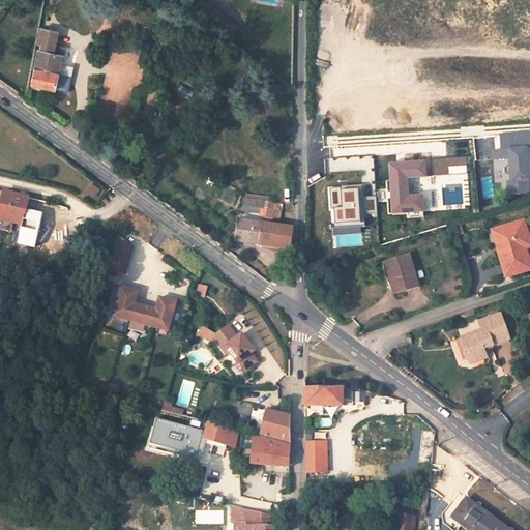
[(151,12),(148,5),(143,7),(146,15),(151,12)]
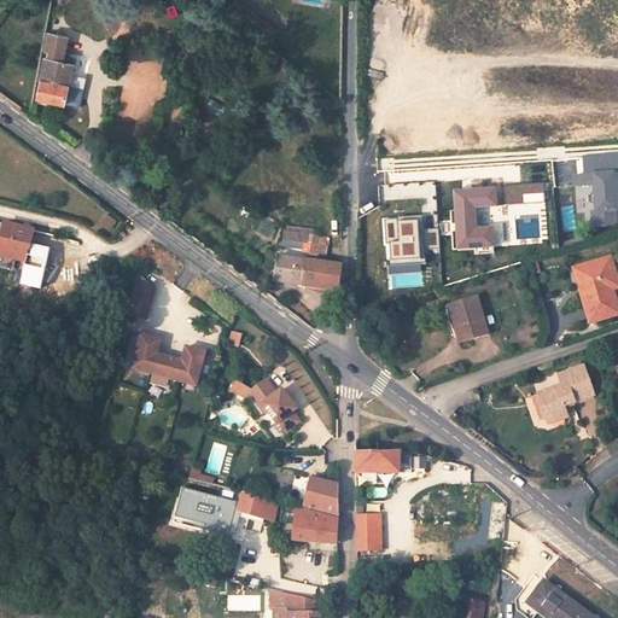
[(278,29),(260,17),(248,33),(266,47),(278,29)]
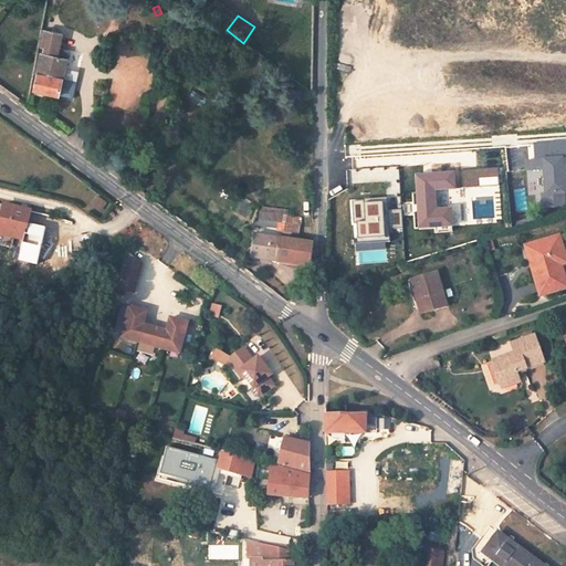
[(59,95),(67,60),(56,56),(61,37),(41,31),(39,45),(45,48),(43,53),(42,53),(34,90),(59,95)]
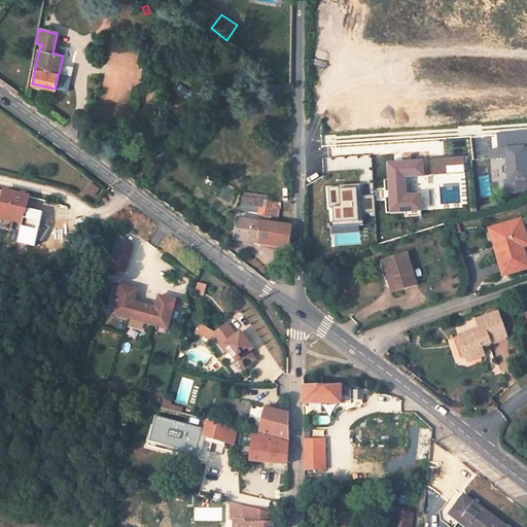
[(526,147),(526,132),(513,134),(514,148),(506,149),(506,157),(508,181),(525,180),(523,148),(526,147)]
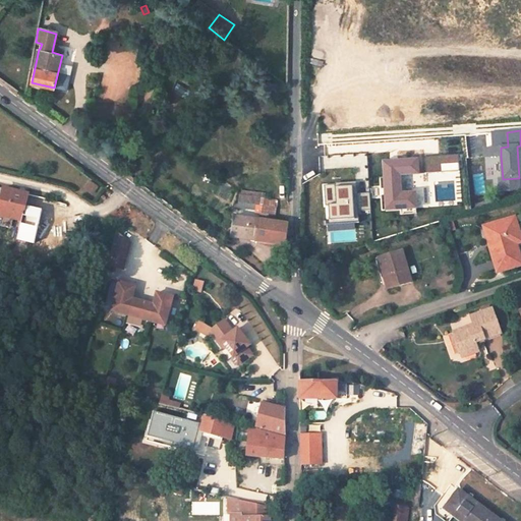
[(501,148),(484,149),(485,157),(501,156),(501,148)]
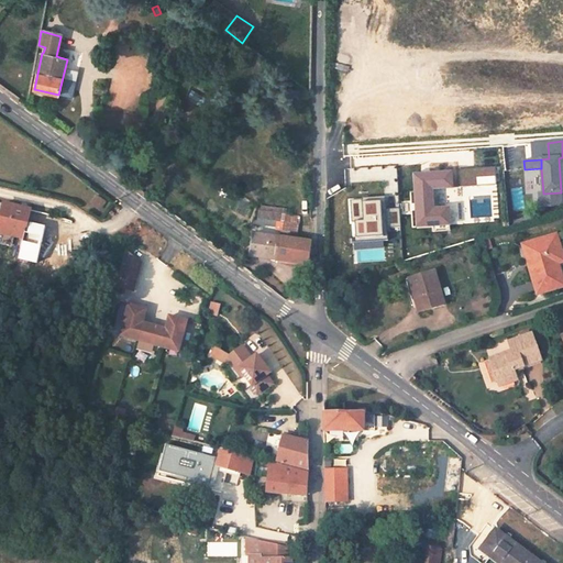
[(383,233),(407,233),(407,220),(407,183),(383,183),(383,233)]
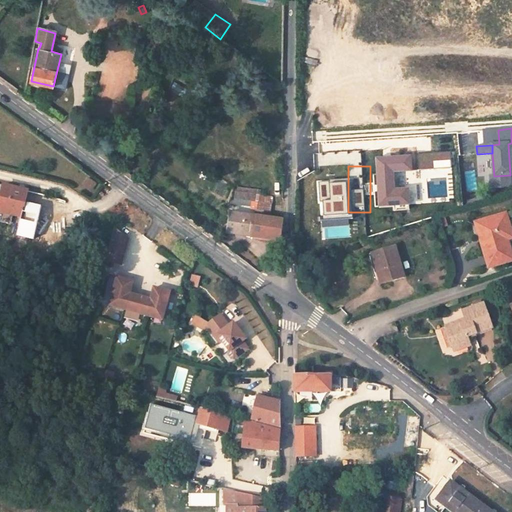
[(84,186),(90,191),(95,183),(90,179),(84,186)]
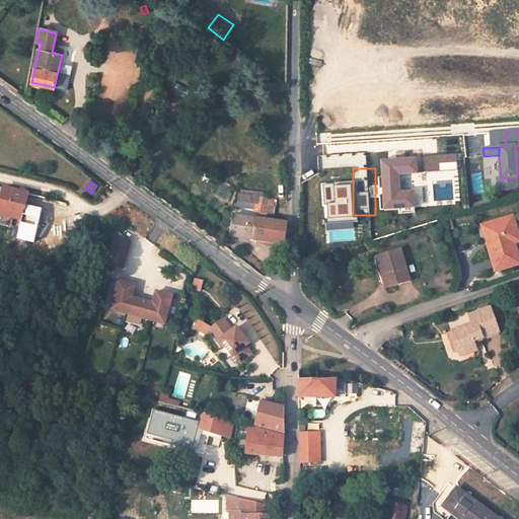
[(0,202),(0,214),(21,220),(27,195),(3,189),(3,191),(0,190),(0,197),(1,198),(0,202)]
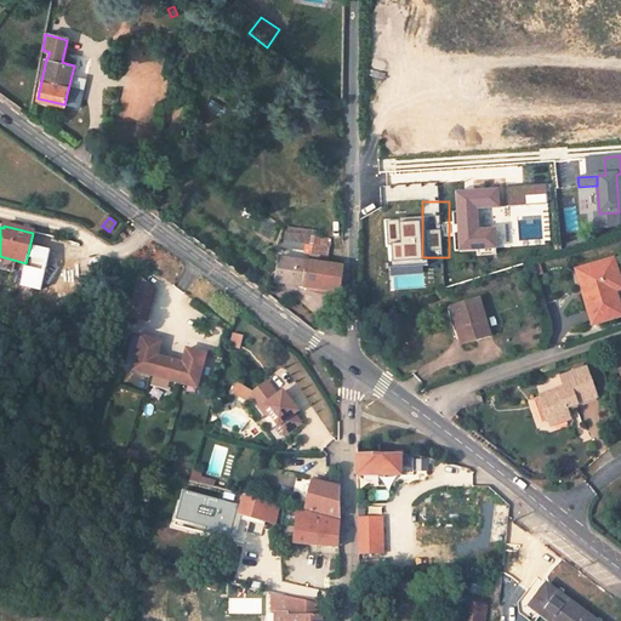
[(342,267),(328,265),(330,246),(314,244),(311,262),(280,257),(277,279),(308,288),(341,291),(342,267)]
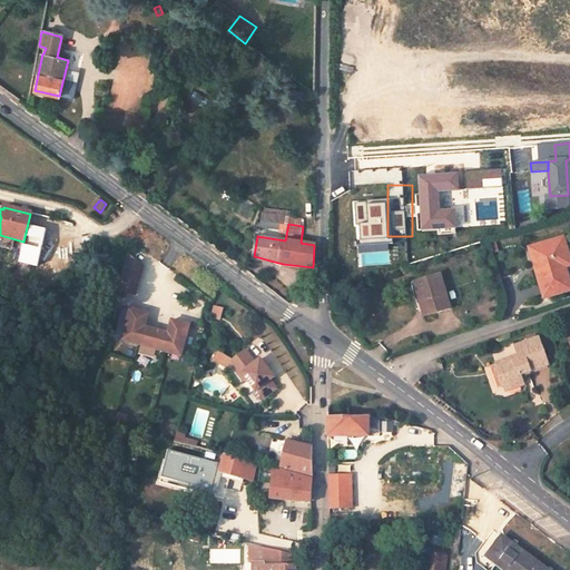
[(560,256),(567,254),(562,238),(539,245),(540,251),(532,253),(534,263),(538,262),(540,269),(538,271),(544,296),(569,290),(569,288),(563,266),(560,256)]
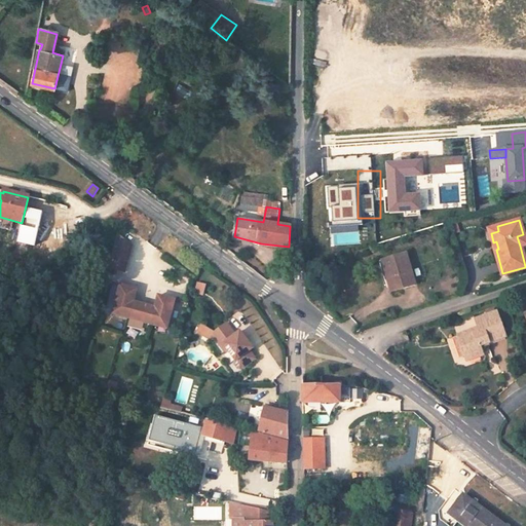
[(129,245),(115,234),(107,266),(122,271),(129,245)]
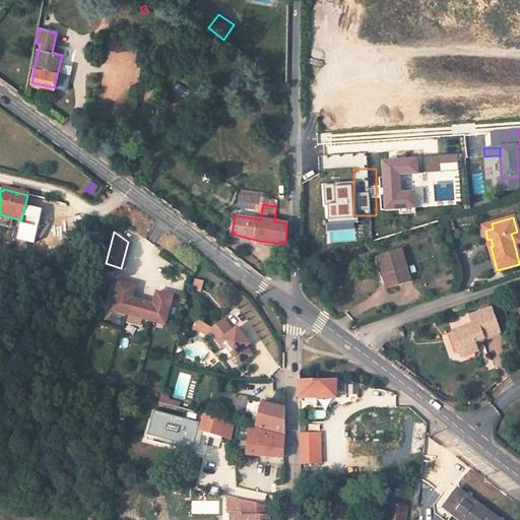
[(514,243),(519,241),(517,232),(511,234),(514,243)]
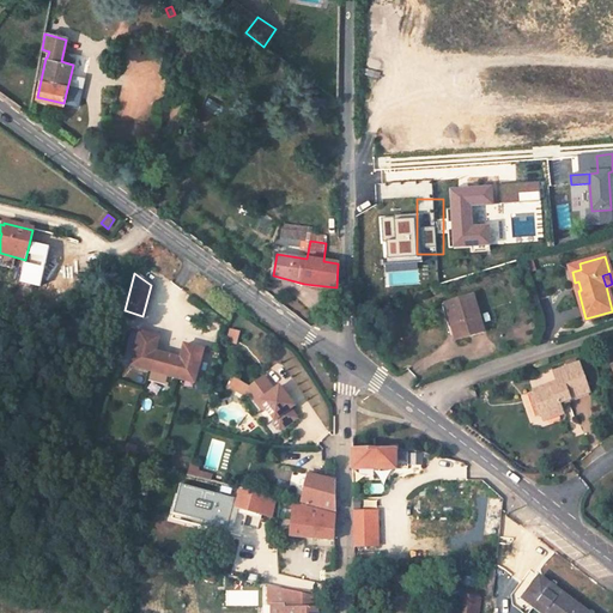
[(448,303),(455,325),(453,326),(456,339),(483,331),(472,295),(448,303)]
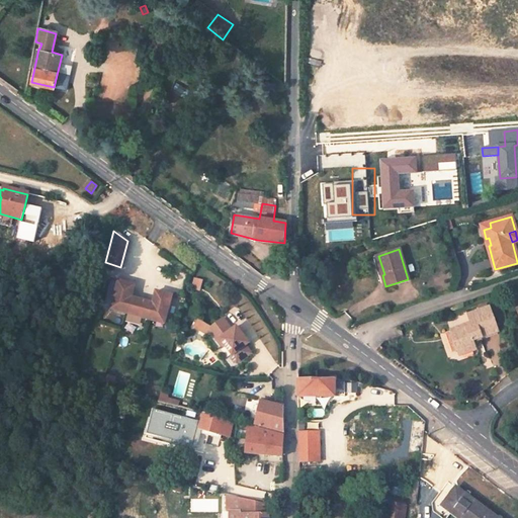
[(133,284),(116,280),(110,304),(125,308),(124,313),(147,319),(148,314),(164,318),(170,294),(154,290),(151,303),(128,296),(133,284)]
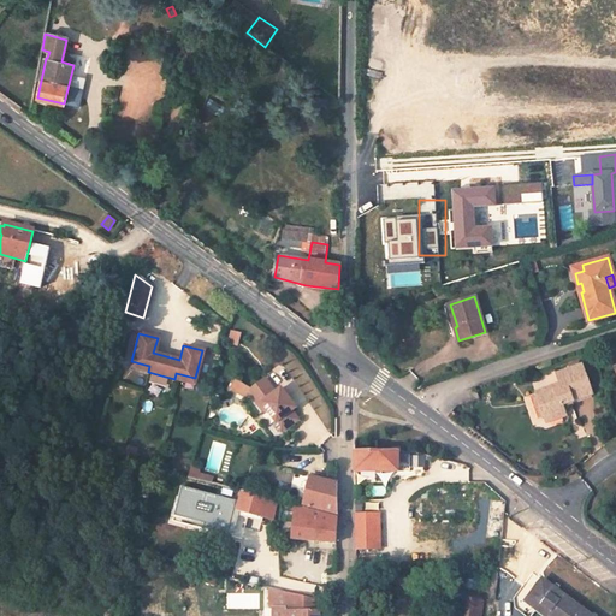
[(149,366),(131,361),(129,367),(148,372),(149,366)]
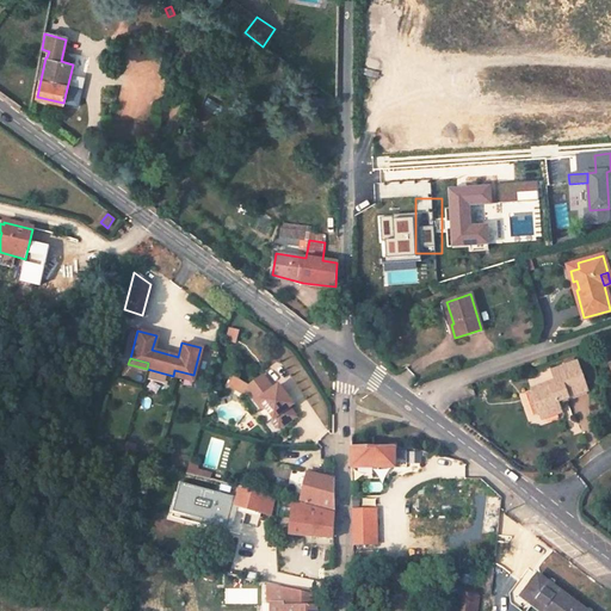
[(532,389),(539,414),(543,413),(556,408),(560,407),(557,402),(587,392),(576,362),(551,371),(555,381),(532,389)]
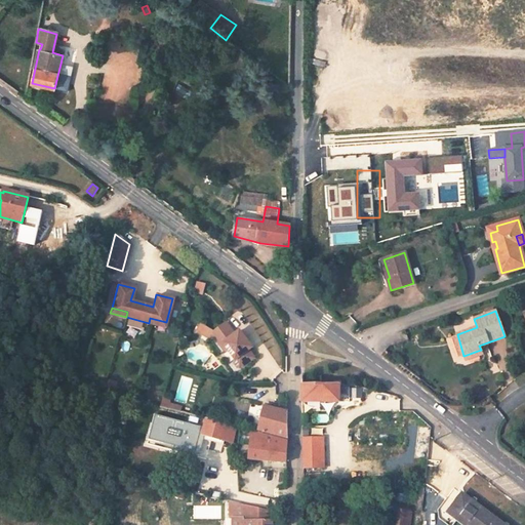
[(166,322),(150,318),(149,323),(165,327),(166,322)]
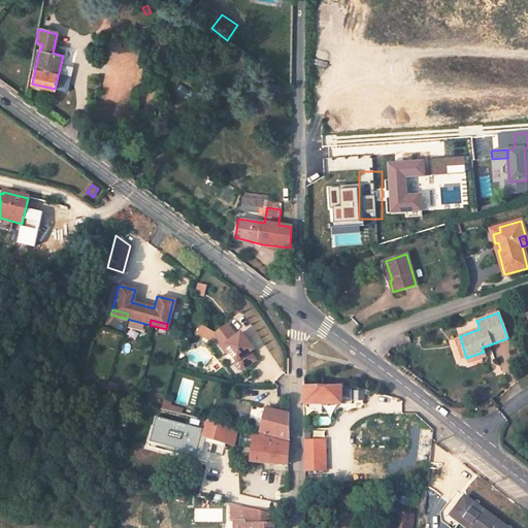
[(253,349),(240,332),(235,335),(227,323),(215,332),(215,336),(225,351),(229,352),(235,360),(235,364),(238,368),(241,369),(251,362),(251,361),(255,358),(250,351),(253,349)]
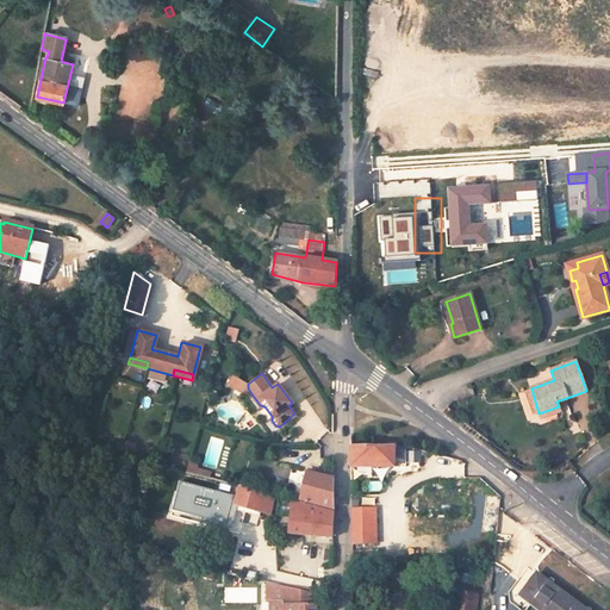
[(442,403),(437,409),(444,414),(448,408),(442,403)]
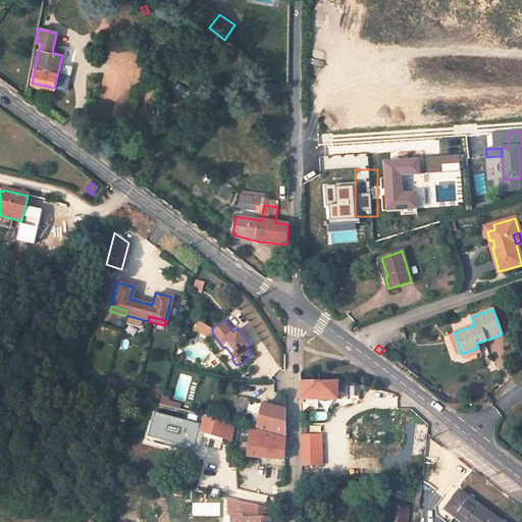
[(301,400),(337,400),(337,383),(301,383),(301,400)]
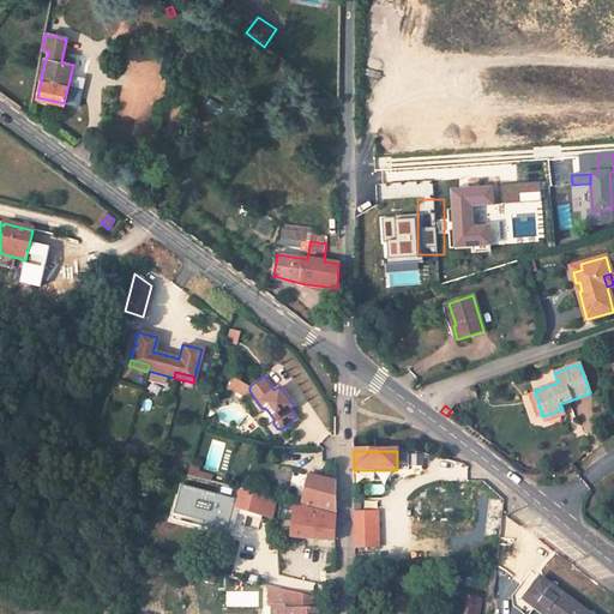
[(187,474),(196,476),(197,470),(198,467),(190,464),(187,474)]
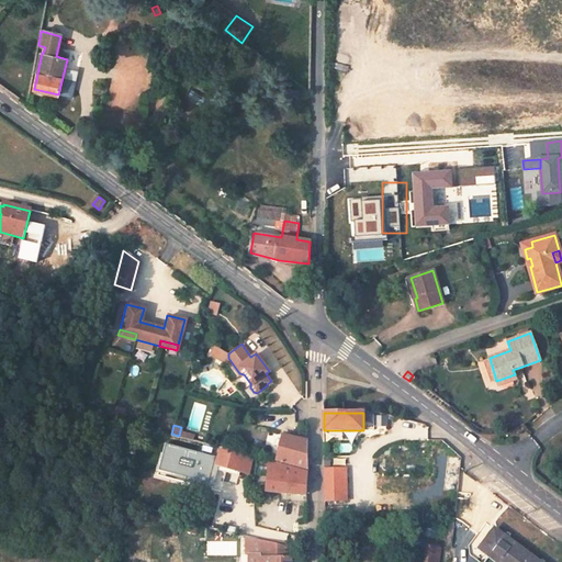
[(179,436),(191,439),(192,435),(180,430),(179,436)]
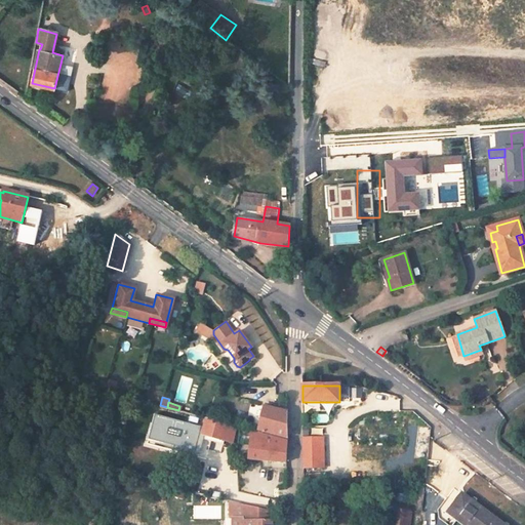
[(287,439),(287,413),(263,407),(257,431),(287,439)]
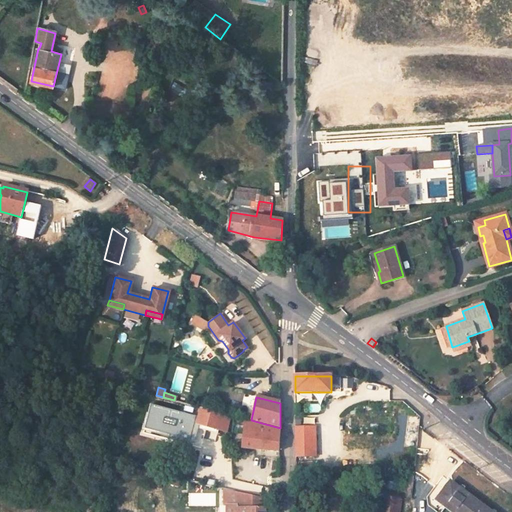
[(207,427),(226,432),(230,416),(200,408),(200,410),(190,409),(189,422),(198,423),(198,428),(206,430),(207,427)]
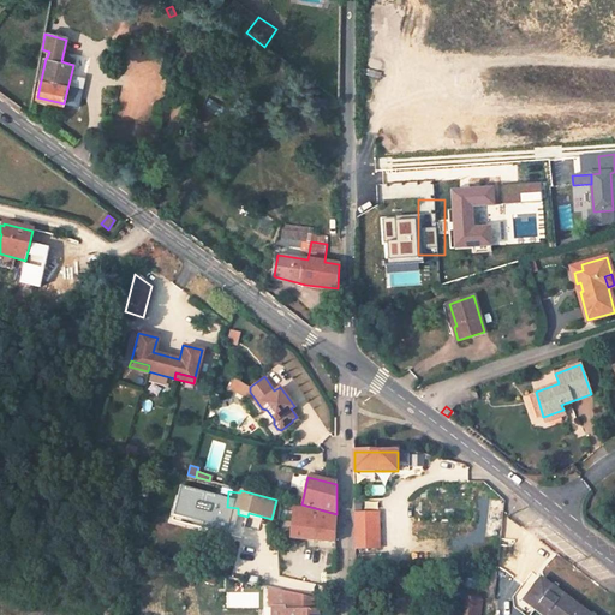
[(294,505),(291,538),(336,543),(336,517),(294,505)]
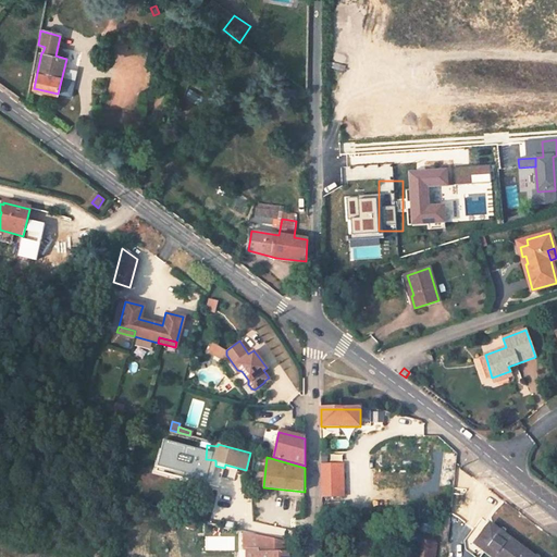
[(449,459),(446,487),(455,487),(457,459),(449,459)]
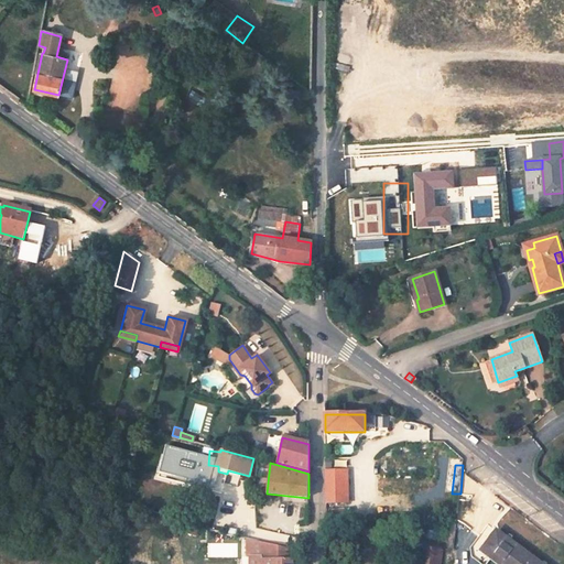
[(347,502),(347,470),(325,470),(325,503),(347,502)]
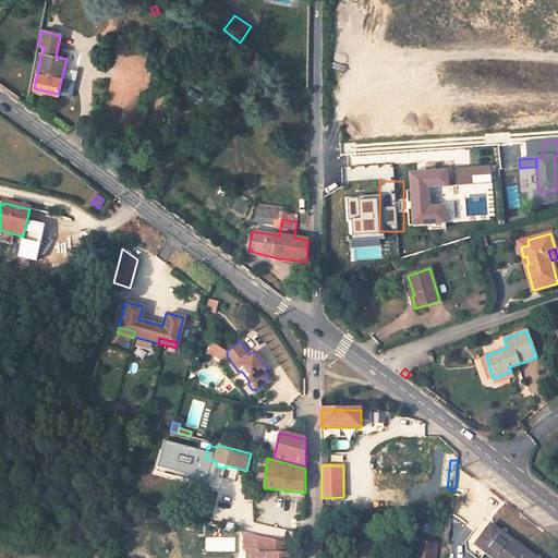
[(211,512),(204,511),(202,523),(209,524),(211,512)]
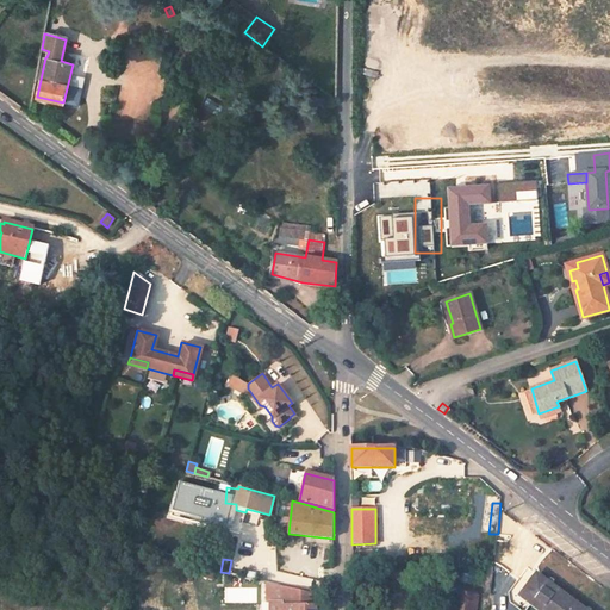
[(580,609),(536,577),(522,595),(541,609),(580,609)]
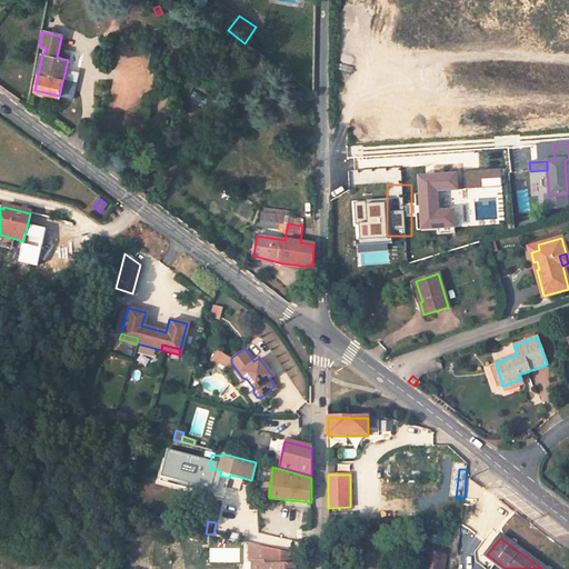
[(293,568),(293,551),(266,546),(265,565),(263,568),(293,568)]
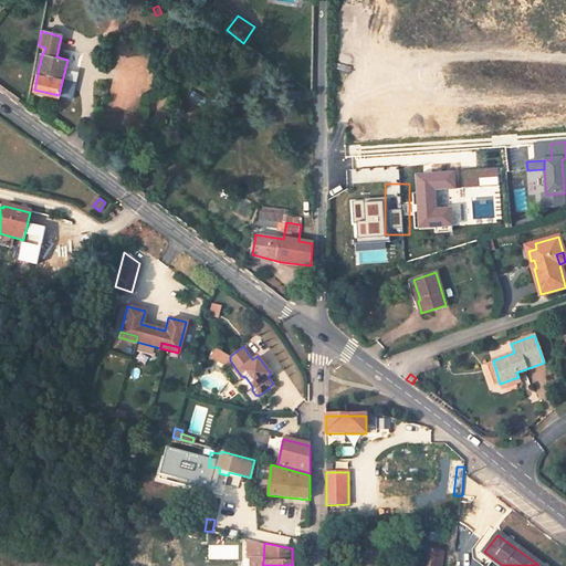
[(441,565),(444,553),(422,549),(420,565),(441,565)]
